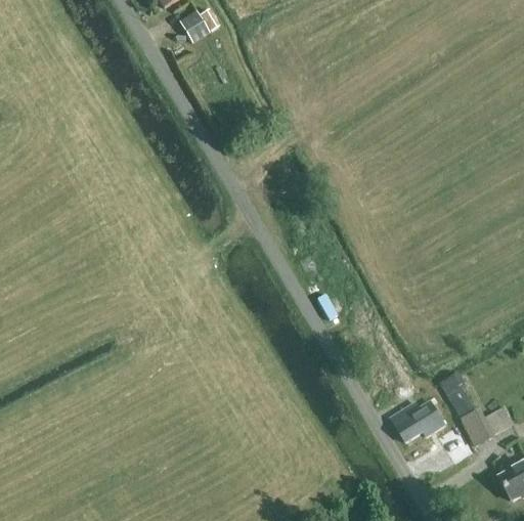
[(159,0),(165,8),(177,0),(159,0)]
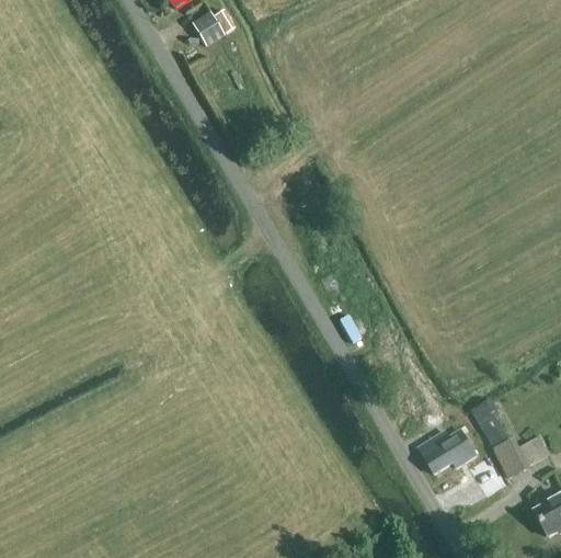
[(225,4),(190,18),(198,42),(233,30),(225,4)]
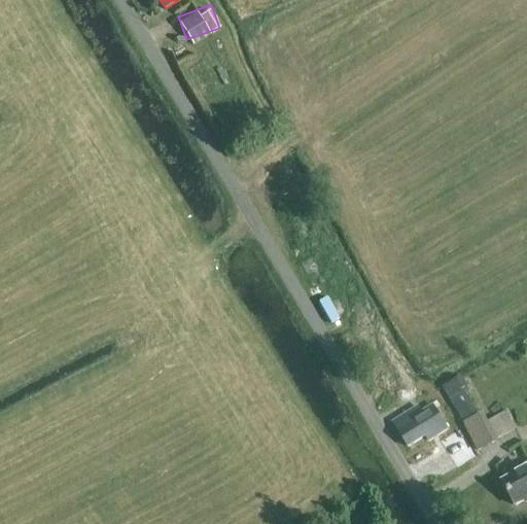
[(461,375),(443,386),(463,419),(477,411),(463,389),(467,386),(461,375)]
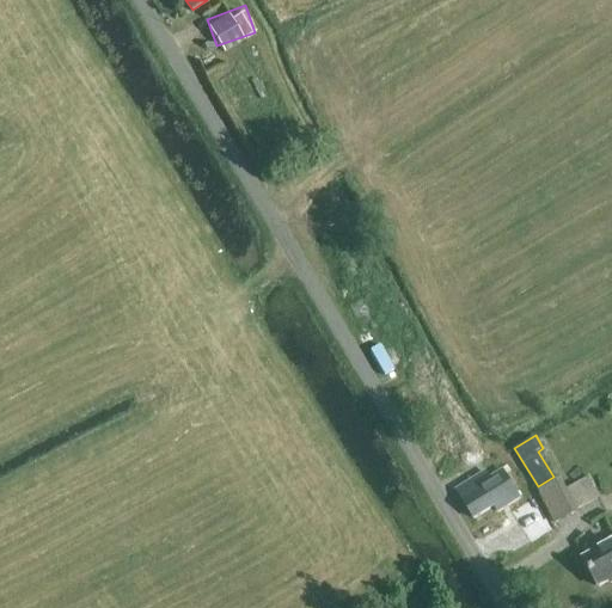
[(477,477),(457,489),(473,516),(494,504),(497,509),(519,496),(502,470),(482,483),(477,477)]
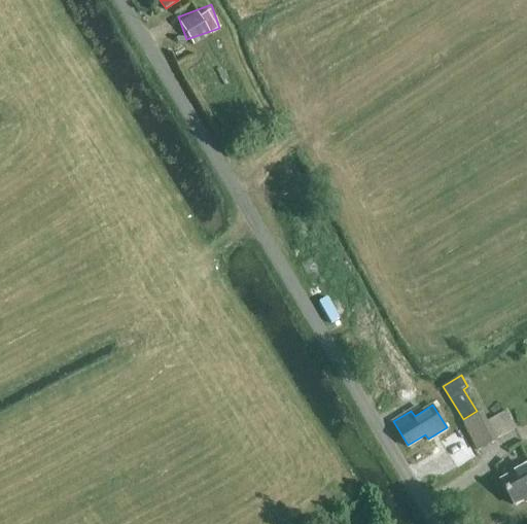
[(514,475),(502,481),(515,504),(526,498),(526,500),(526,463),(512,472),(514,475)]
